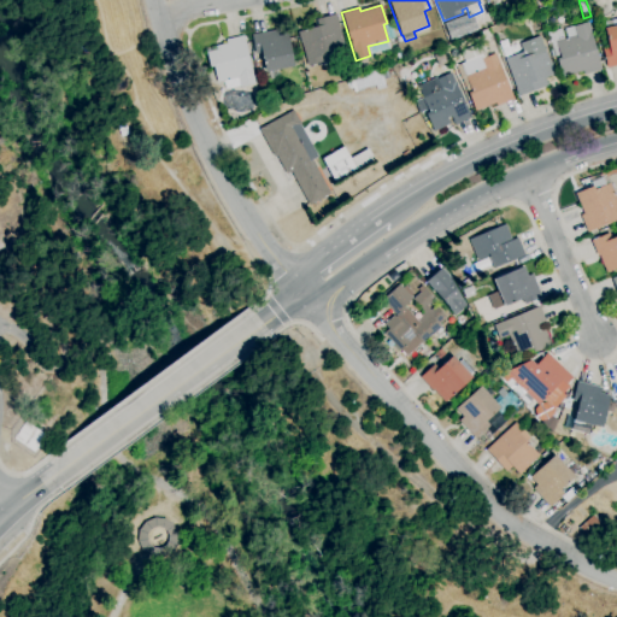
[(309,66),(301,45),(298,33),(318,27),(316,21),(336,15),(339,22),(346,50),(321,57),(323,63),(309,66)]
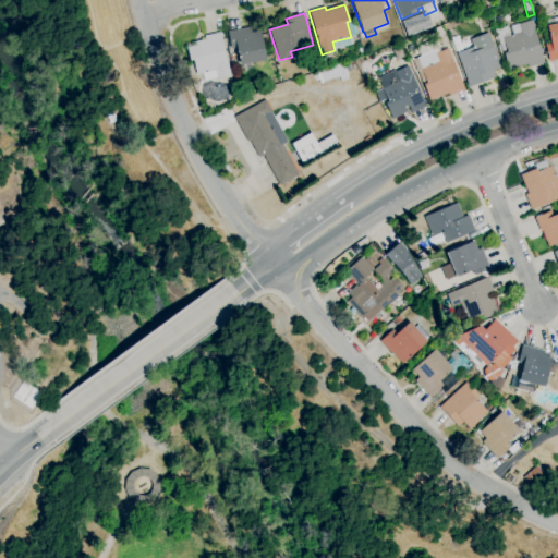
[(557,60),(549,62),(545,45),(550,44),(547,26),(548,26),(546,20),(557,16),(557,60)]
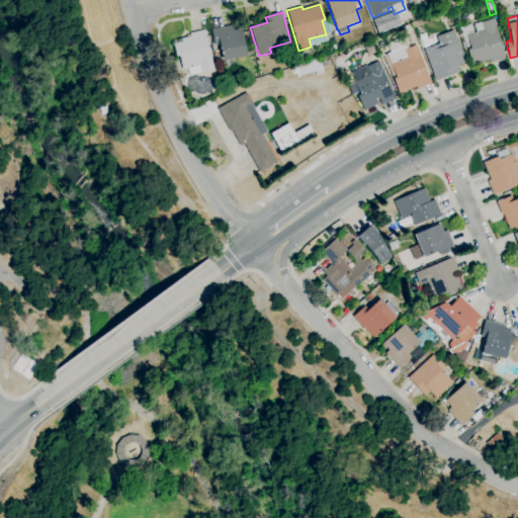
[(471,66),(466,48),(465,49),(459,28),(471,24),(473,33),(477,32),(475,24),(482,22),(494,19),(506,59),(491,63),(490,60),(471,66)]
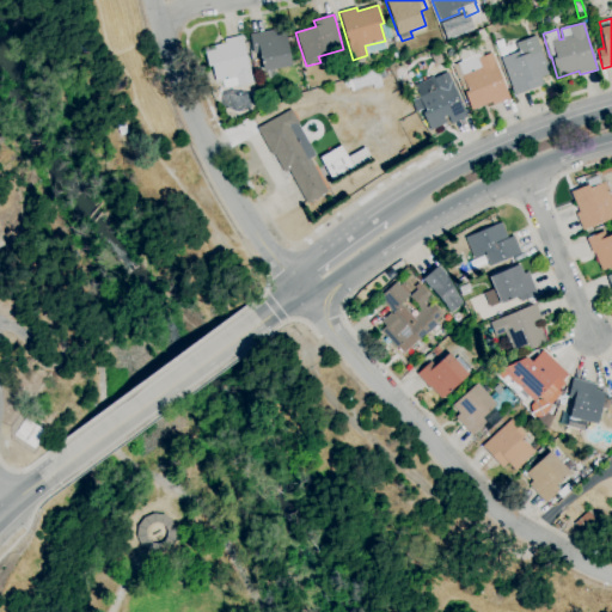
[(263,72),(259,53),(254,54),(250,35),(275,30),(276,36),(286,34),(292,66),(263,72)]
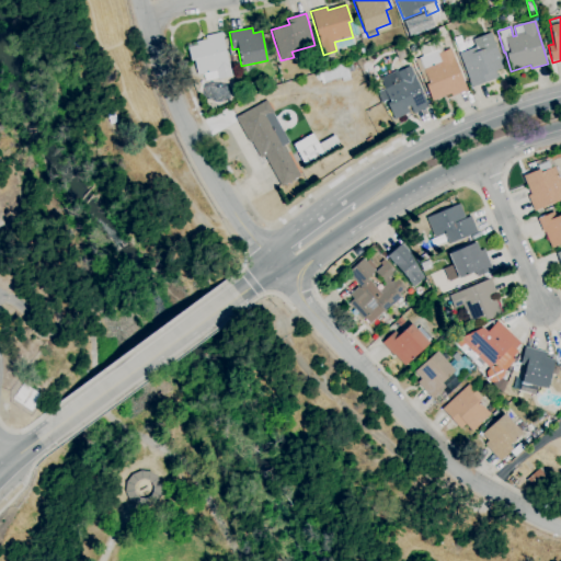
[(205,82),(203,75),(197,76),(194,60),(191,61),(187,48),(197,46),(196,43),(206,39),(206,36),(221,33),(231,77),(218,80),(218,79),(205,82)]
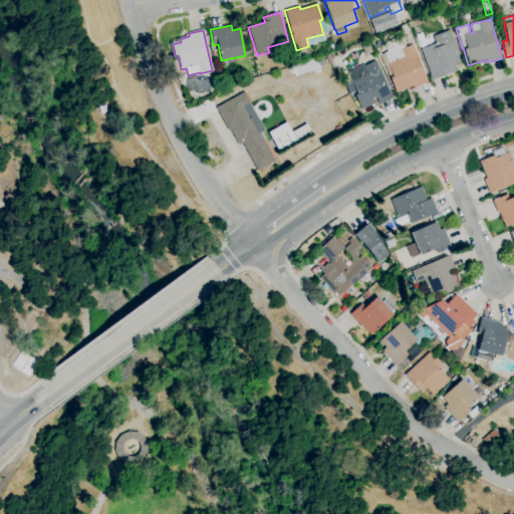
[(432,80),(430,74),(421,49),(436,43),(434,36),(450,30),(459,52),(460,52),(464,62),(455,65),(457,71),(432,80)]
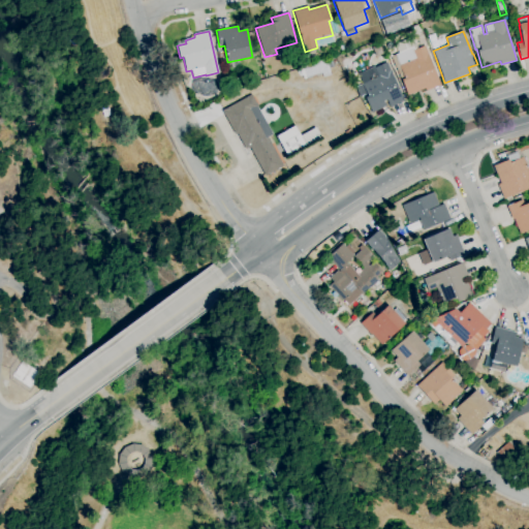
[(376,57),(372,48),(379,44),(383,53),(376,57)]
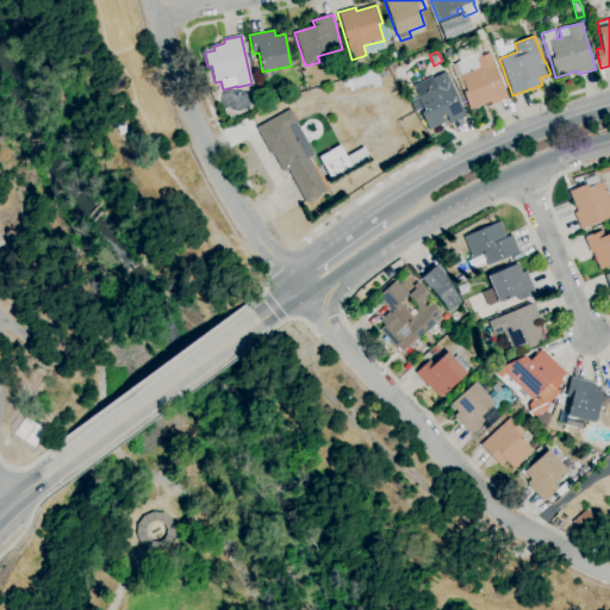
[(470,111),(462,94),(460,94),(454,79),(453,80),(448,67),(477,55),(478,58),(490,54),(495,63),(493,63),(508,99),(491,106),(490,103),(470,111)]
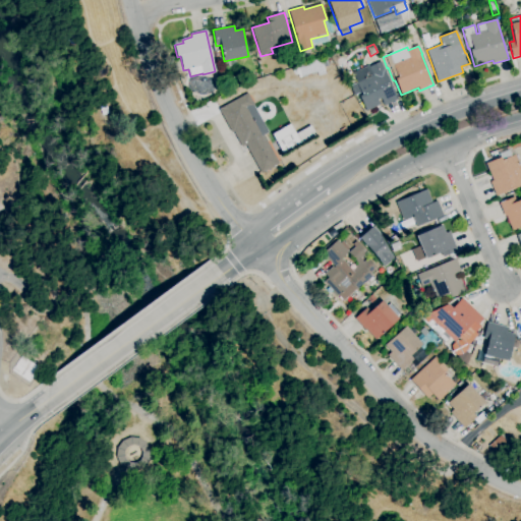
[(299,78),(298,74),(294,75),(292,68),(322,60),(326,74),(319,76),(317,73),(299,78)]
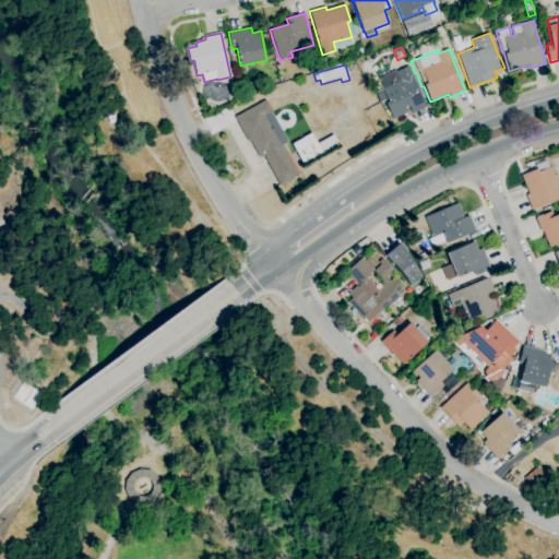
[(393,119),(385,104),(389,102),(388,99),(380,103),(376,93),(382,90),(378,79),(395,71),(396,72),(408,67),(428,107),(413,115),(411,111),(393,119)]
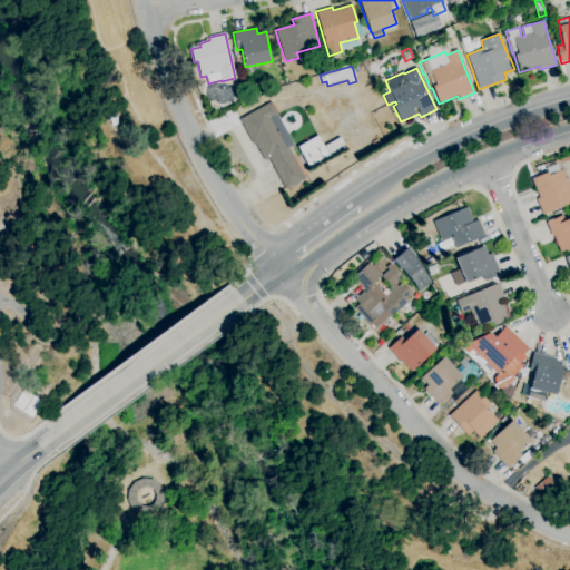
[(286,190),(268,159),(264,160),(255,145),(253,145),(239,120),(271,102),(278,115),(277,115),(294,145),(288,148),(306,179),(286,190)]
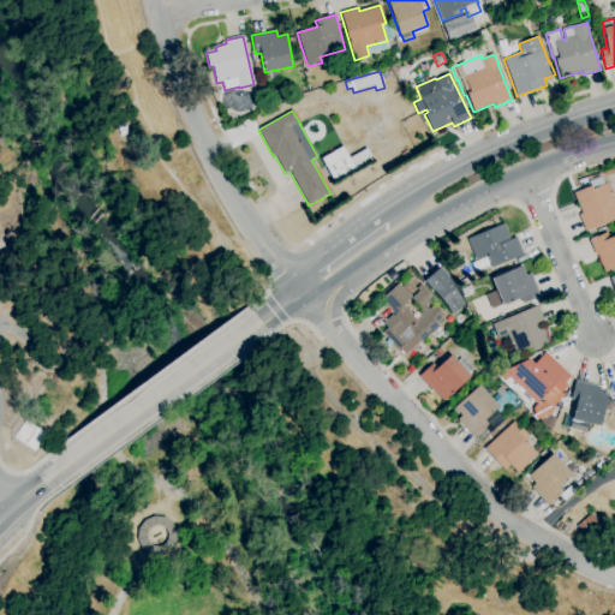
[(335,183),(321,159),(342,147),(350,159),(366,149),(374,160),(356,169),(357,171),(335,183)]
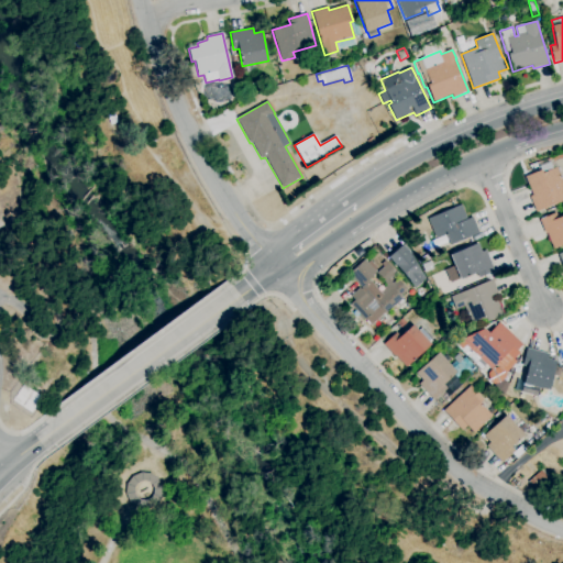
[(370,146),(367,141),(373,138),(376,142),(370,146)]
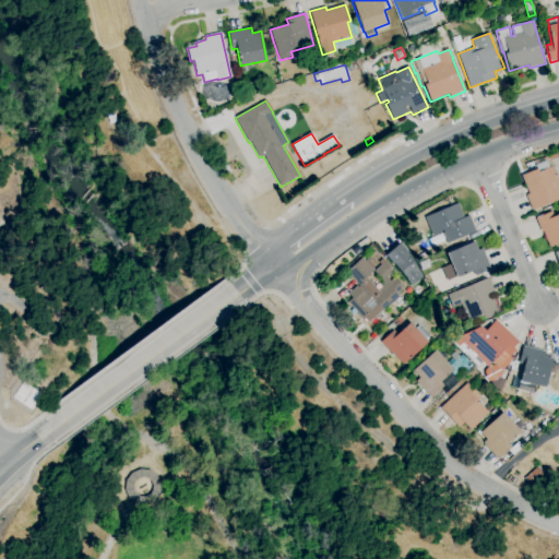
[(558,200),(532,212),(525,195),(528,194),(521,176),(537,169),(535,164),(547,159),(550,167),(552,166),(558,181),(558,200)]
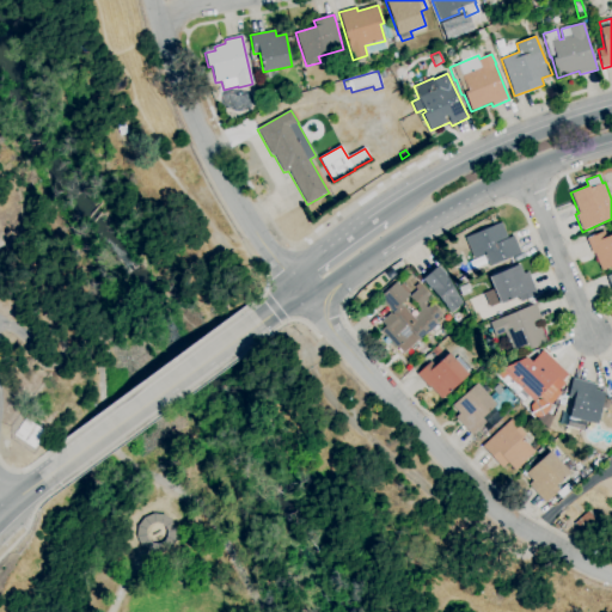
[(490,267),(485,255),(483,256),(485,262),(472,268),(470,262),(473,259),(465,238),(501,222),(508,238),(514,236),(521,254),(490,267)]
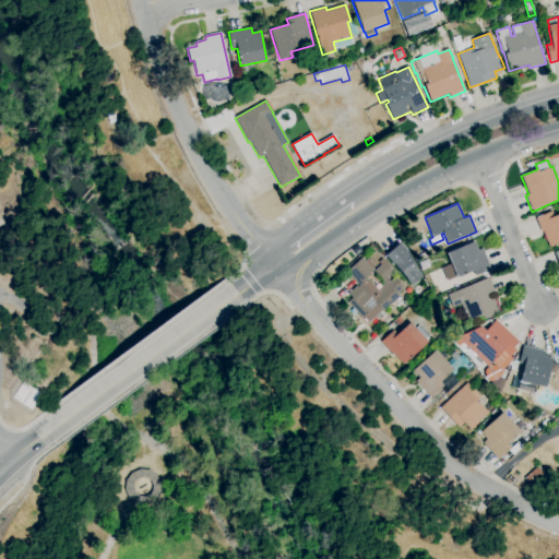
[(558,242),(549,247),(543,232),(542,233),(535,218),(552,211),(555,217),(558,215),(558,242)]
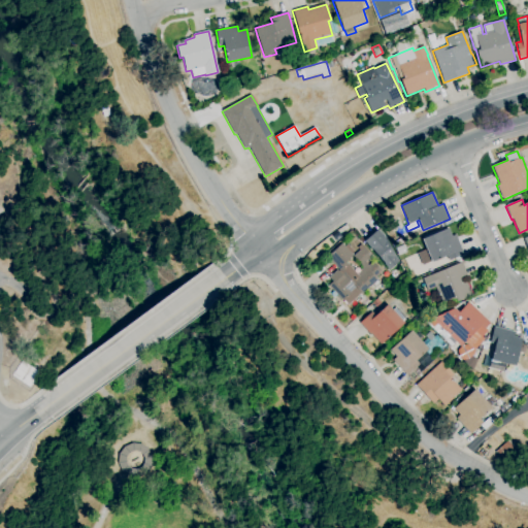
[(431,263),(422,240),(449,229),(452,236),(456,235),(464,255),(449,261),(447,256),(431,263)]
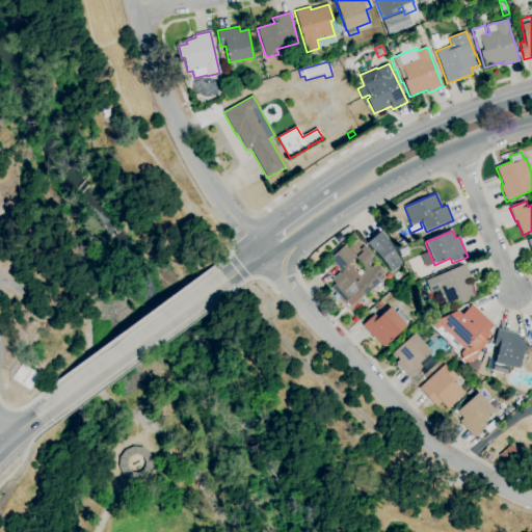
[(401,264),(392,272),(386,264),(374,250),(374,251),(367,243),(380,232),(387,238),(387,237),(401,264)]
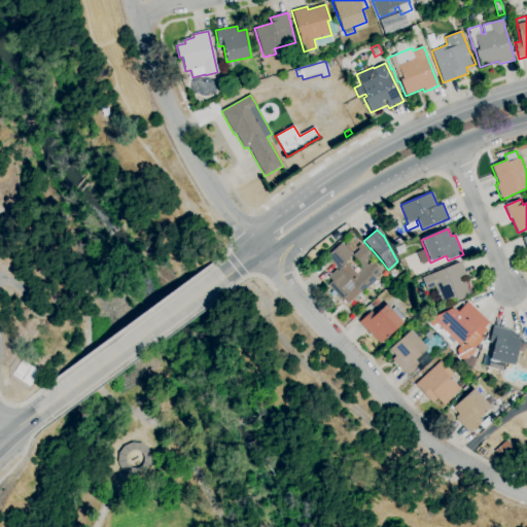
[(347,305),(346,304),(345,304),(343,302),(344,301),(343,300),(342,301),(327,285),(331,281),(328,277),(337,270),(338,271),(339,270),(326,256),(341,243),(344,246),(347,244),(353,251),(351,252),(353,254),(352,254),(352,255),(345,262),(346,264),(347,264),(356,274),(362,268),(360,266),(360,265),(353,256),(359,250),(357,247),(360,244),(372,255),(365,261),(369,266),(372,261),(381,272),(375,278),(377,280),(370,286),(360,293),(347,305)]
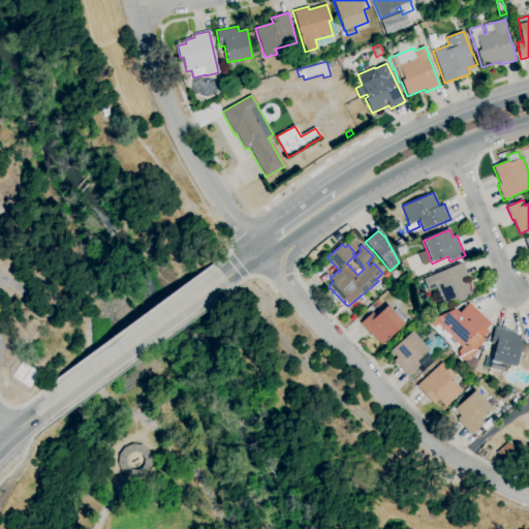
[(399,256),(396,249),(404,246),(407,253),(399,256)]
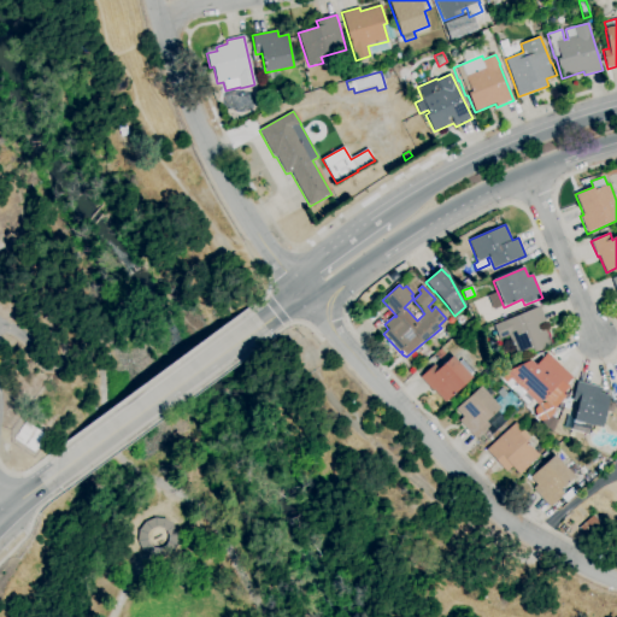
[(517,356),(509,336),(500,340),(494,325),(540,306),(547,323),(539,327),(541,330),(545,328),(552,345),(534,353),(533,350),(517,356)]
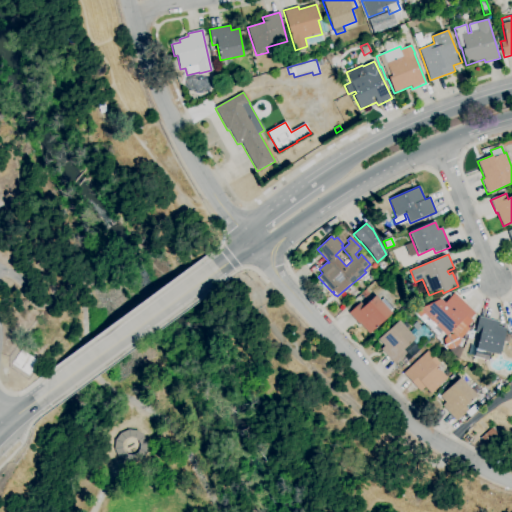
[(364,299),(360,294),(366,289),(370,294),(364,299)]
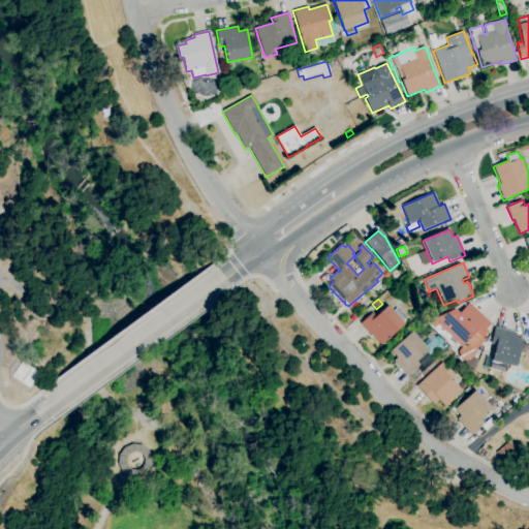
[(462,347),(450,337),(445,341),(430,325),(437,317),(455,309),(460,313),(469,303),(491,323),(486,330),(488,332),(483,338),(485,340),(474,350),(466,343),(462,347)]
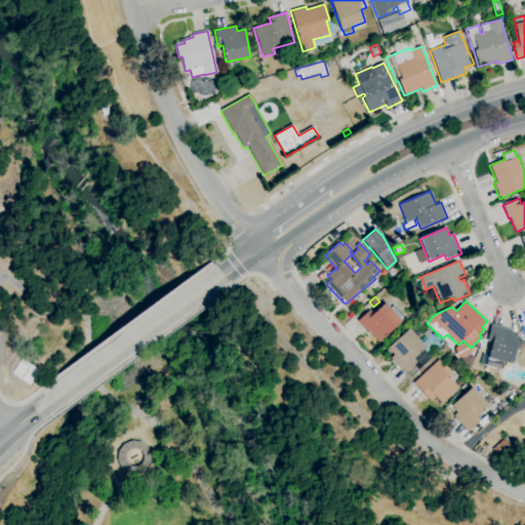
[(378,342),(368,332),(368,333),(358,322),(369,311),(373,315),(386,304),(391,309),(394,306),(403,316),(400,319),(401,321),(378,342)]
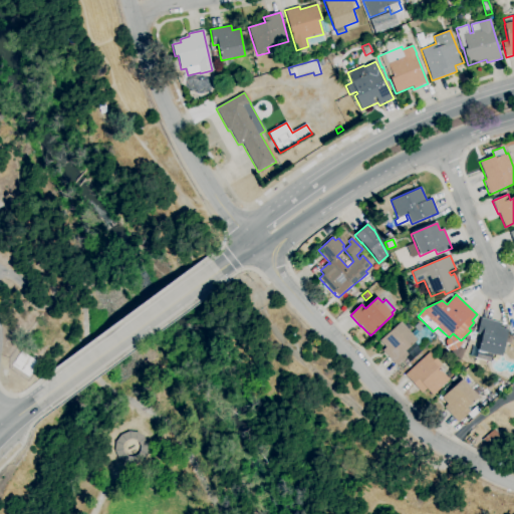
[(501,357),(478,351),(482,335),(477,334),(481,318),(501,323),(500,327),(508,329),(501,357)]
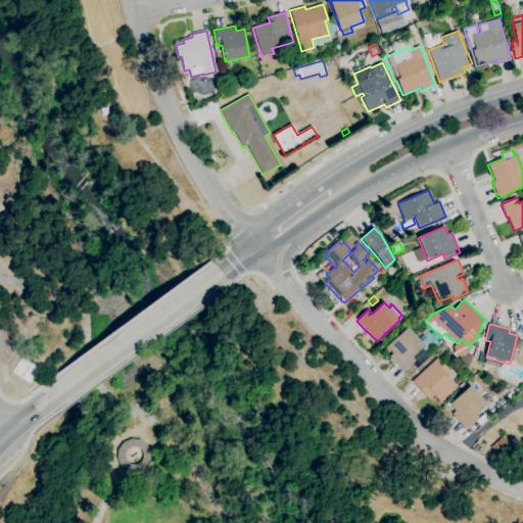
[(402,373),(389,358),(392,354),(386,347),(408,328),(421,342),(425,338),(421,333),(425,329),(426,330),(428,328),(443,345),(433,354),(427,348),(424,352),(429,358),(420,366),(416,362),(402,373)]
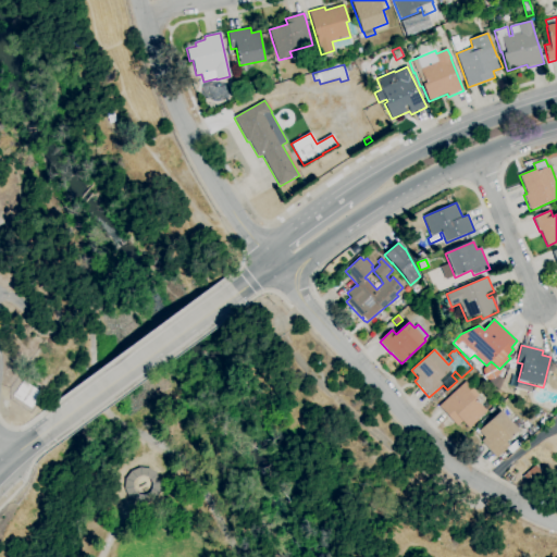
[(32,408),(13,396),(23,381),(41,394),(32,408)]
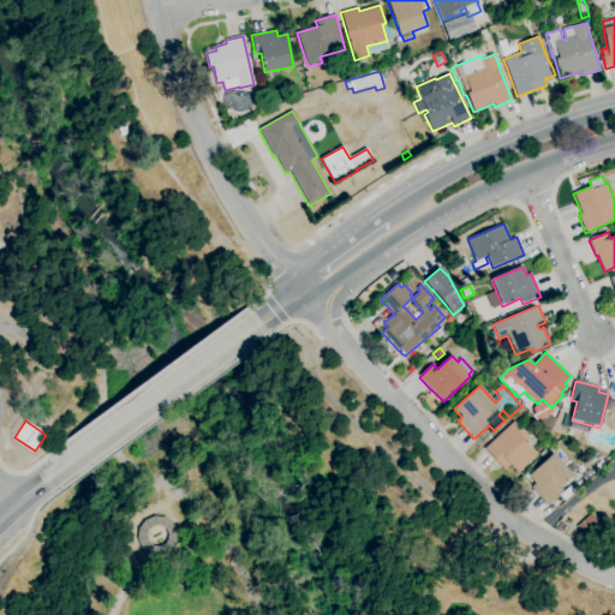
[(518,473),(511,466),(505,471),(484,449),(514,422),(529,437),(525,441),(537,455),(518,473)]
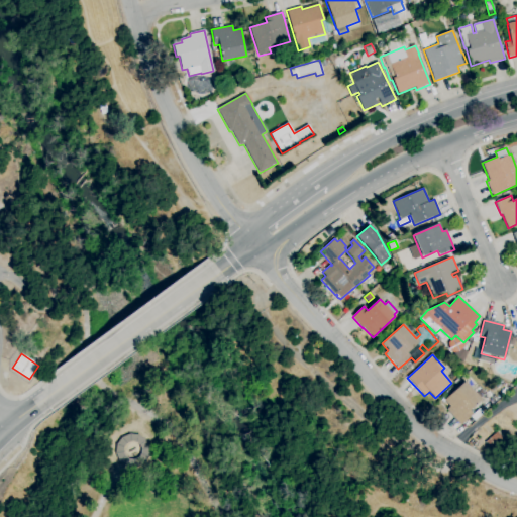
[(460,425),(446,410),(449,407),(444,401),(464,382),(482,400),(470,410),(473,414),(479,409),(483,413),(475,421),(471,417),(460,425)]
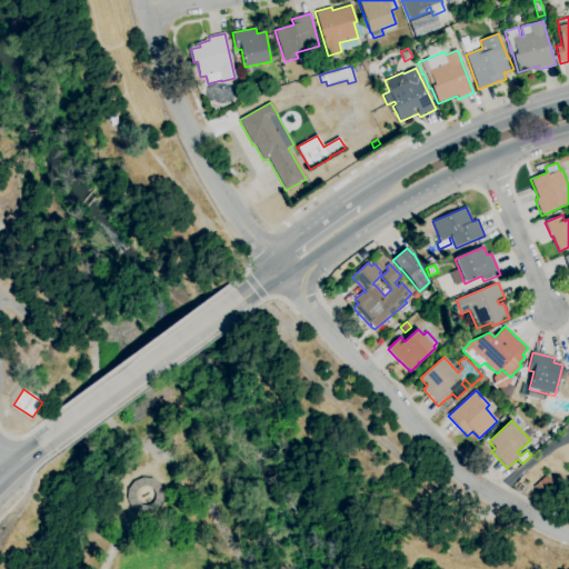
[(541,496),(533,487),(547,476),(555,485),(541,496)]
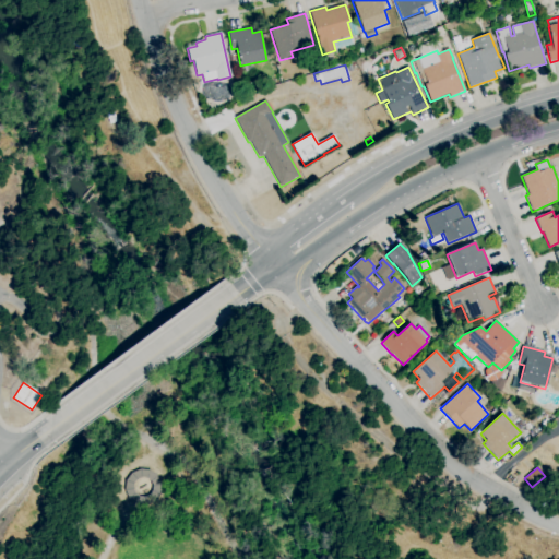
[(146,506),(137,504),(129,499),(126,490),(126,480),(132,473),(141,470),(150,471),(157,476),(162,485),(161,495),(154,502),(146,506)]
